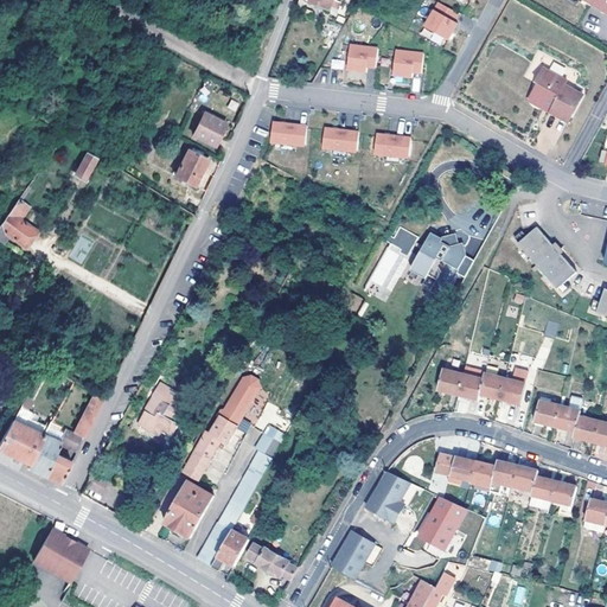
[(606,0),(582,0),(606,14),(606,0)]
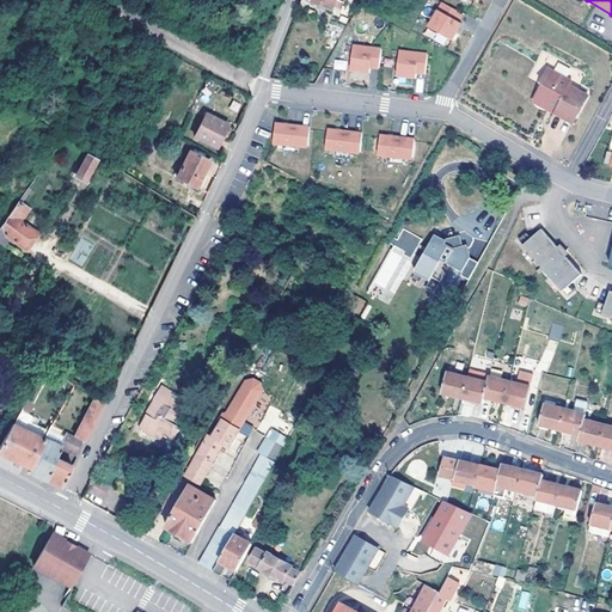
[(458,23),(456,22),(460,13),(439,1),(426,26),(433,31),(446,38),(448,40),(458,23)]
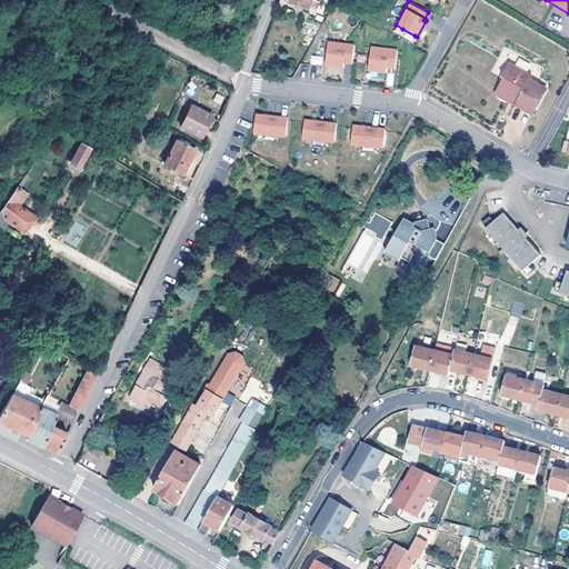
[(398,36),(410,42),(415,36),(402,29),(398,36)]
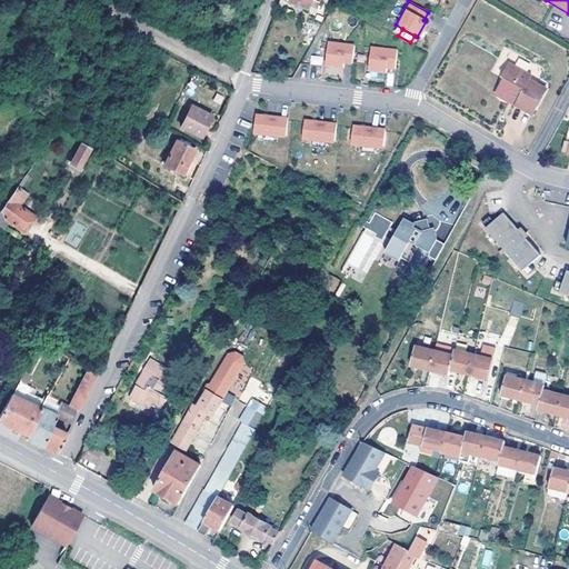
[(326,41),(325,65),(343,66),(345,59),(352,60),(353,42),(326,41)]
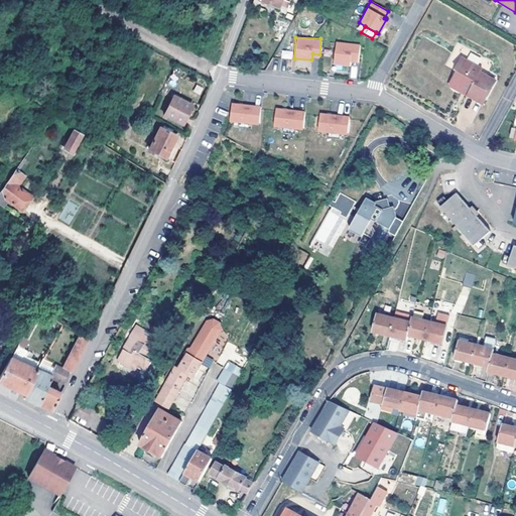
[(335,59),(352,60),(352,55),(359,56),(360,40),(336,39),(335,59)]
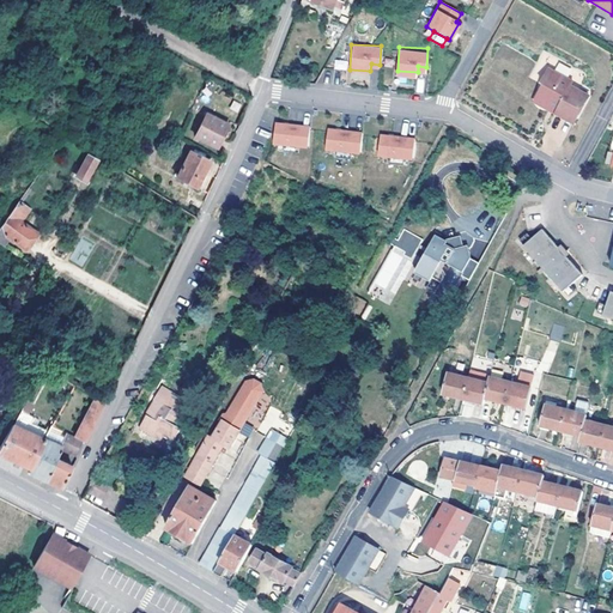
[(571,122),(586,96),(568,85),(570,82),(547,68),(539,83),(541,84),(533,97),(533,98),(534,101),(536,103),(540,105),(546,107),(547,105),(554,109),(552,113),(571,122)]
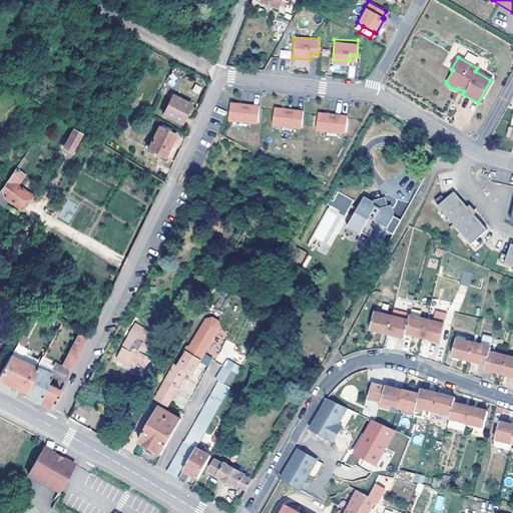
[(169,96),(160,113),(178,123),(182,116),(185,110),(187,105),(169,96)]
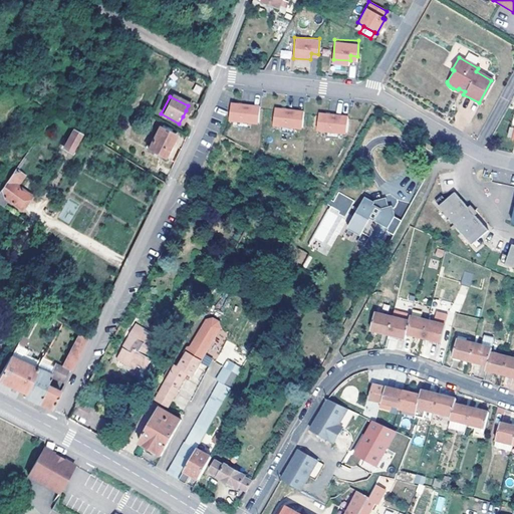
[(231,123),(236,124),(237,118),(249,120),(256,121),(259,106),(231,102),(228,117),(231,118),(231,123)]
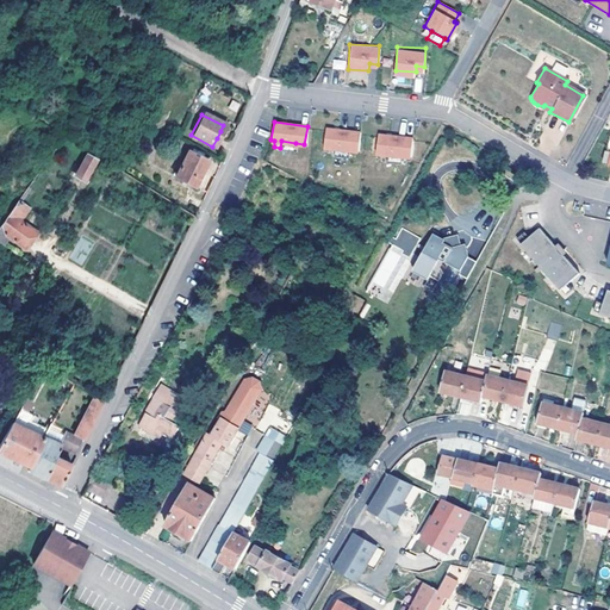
[(331,157),(332,149),(347,151),(355,153),(359,135),(325,129),(322,148),(325,148),(324,156),(331,157)]
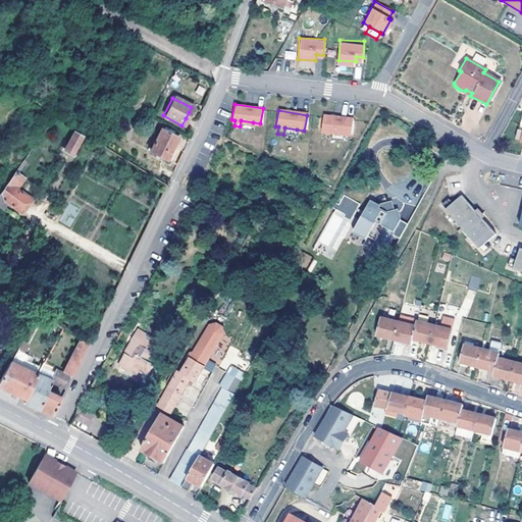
[(327,141),(328,134),(341,136),(348,137),(351,121),(322,117),(319,133),(322,133),(321,140),(327,141)]
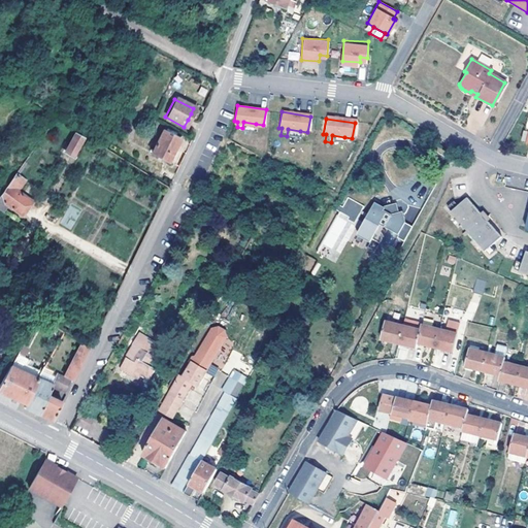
[(287,136),(299,137),(300,131),(288,129),(287,136)]
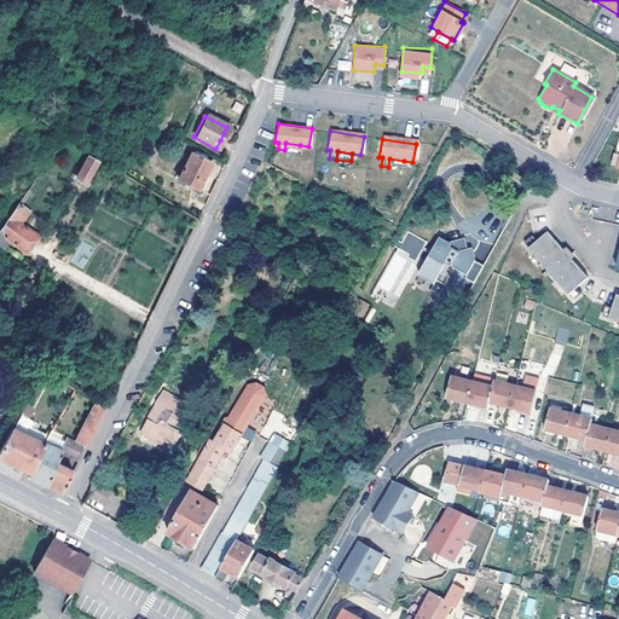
[(186,152),(173,179),(194,189),(207,162),(186,152)]
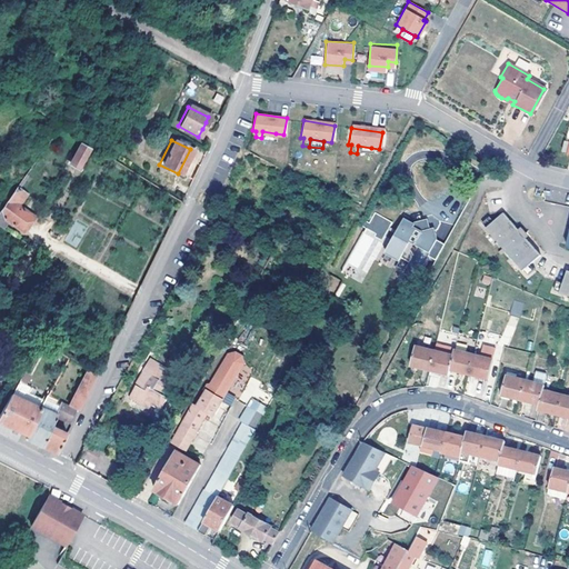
[(78,143),(67,163),(77,168),(88,149),(78,143)]
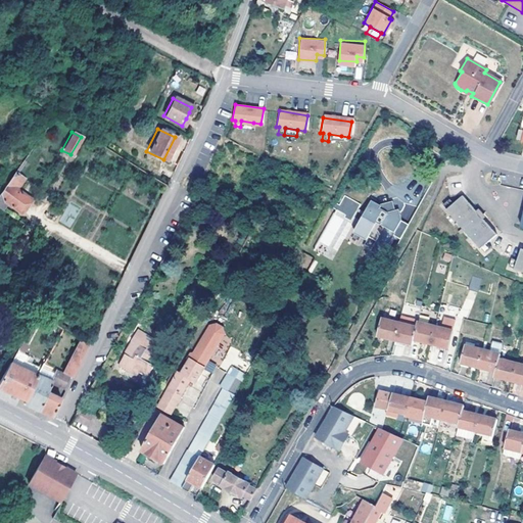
[(328,141),(340,143),(341,136),(329,134),(328,141)]
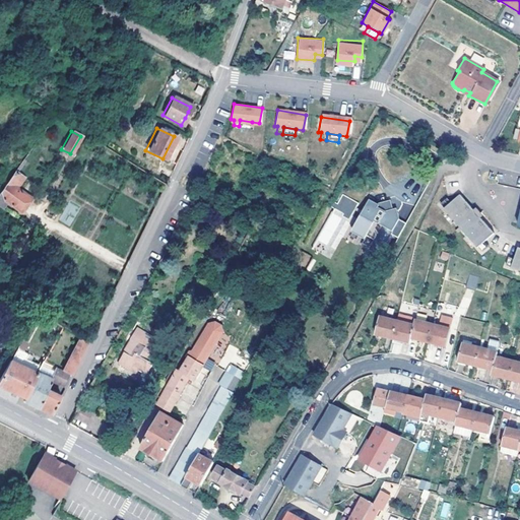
[(26,151),(0,187),(0,207),(4,202),(18,211),(28,198),(15,187),(21,178),(19,176),(33,156),(26,151)]
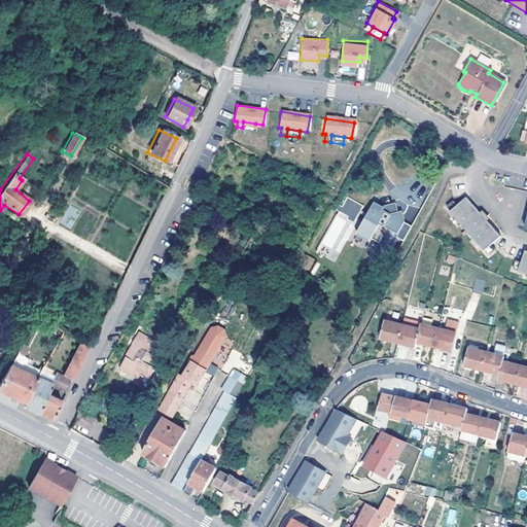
[(362,206),(347,198),(339,211),(349,216),(348,219),(353,221),(362,206)]
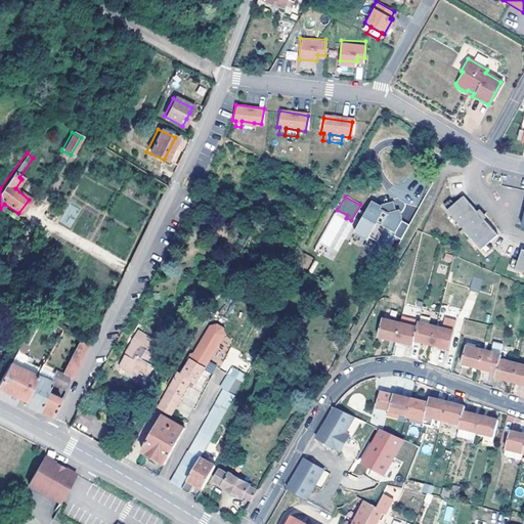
[(479,246),(483,250),(489,245),(485,239),(495,231),(483,218),(470,204),(464,197),(454,205),(450,200),(443,206),(447,210),(446,211),(478,247),(479,246)]
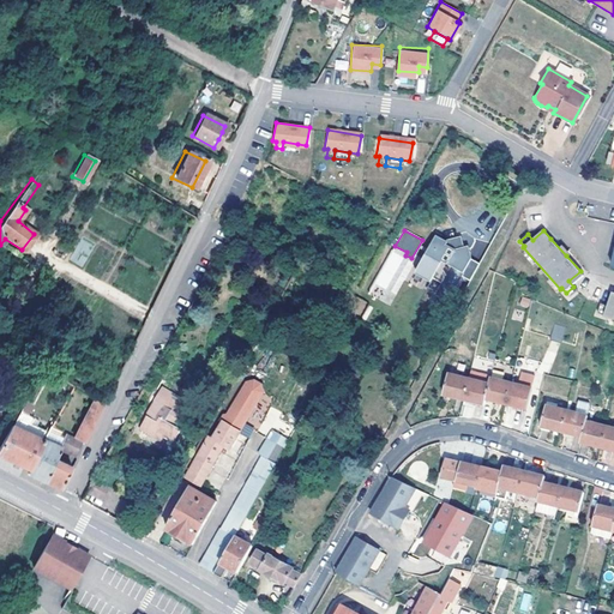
[(469,280),(479,262),(470,257),(467,246),(463,247),(459,236),(446,240),(446,241),(434,235),(415,271),(429,280),(432,277),(440,282),(437,290),(447,296),(461,275),(469,280)]
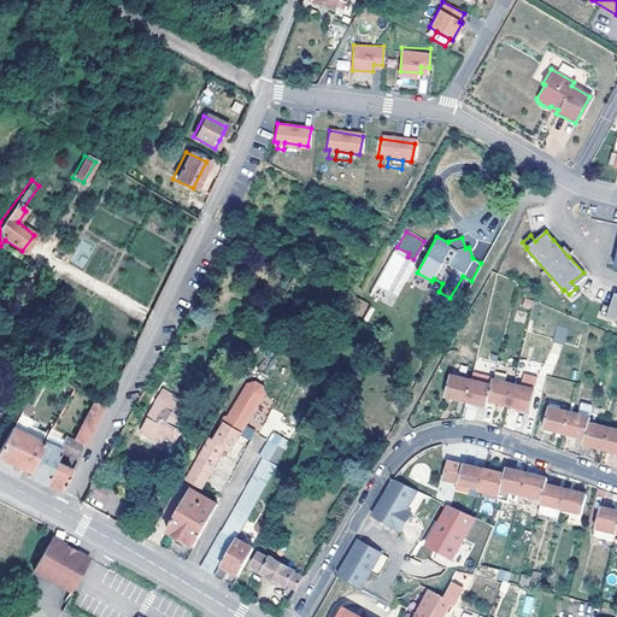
[(369,293),(391,307),(416,264),(394,251),(369,293)]
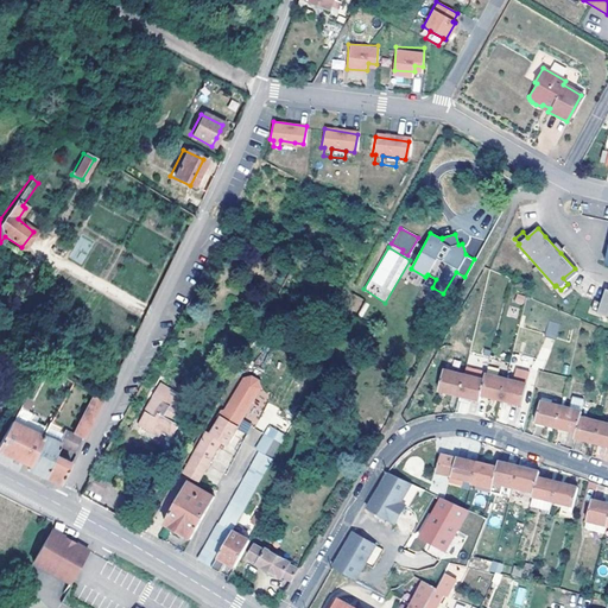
[(563,278),(568,284),(578,273),(575,268),(563,278)]
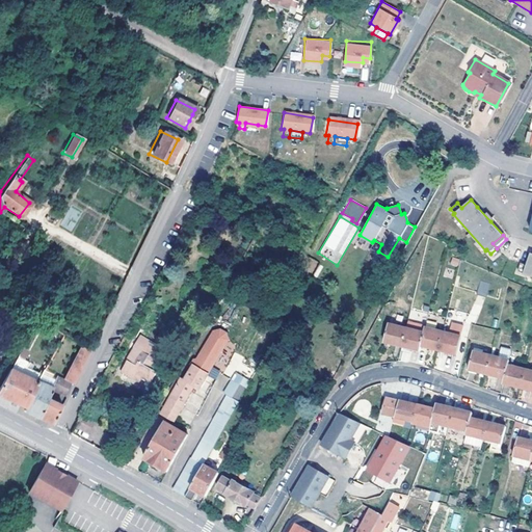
[(515,262),(513,271),(531,276),(531,254),(526,253),(522,264),(515,262)]
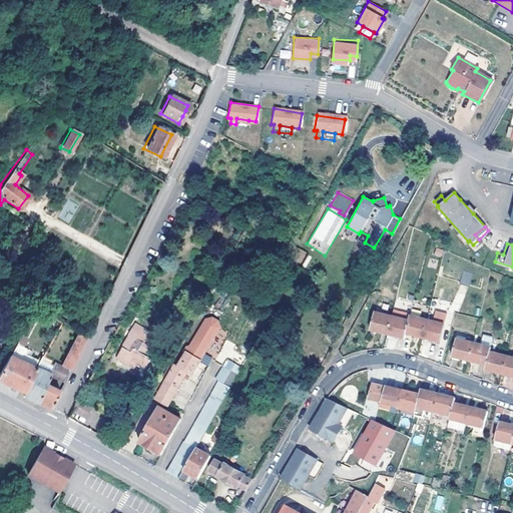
[(469,286),(472,273),(463,271),(460,284),(469,286)]
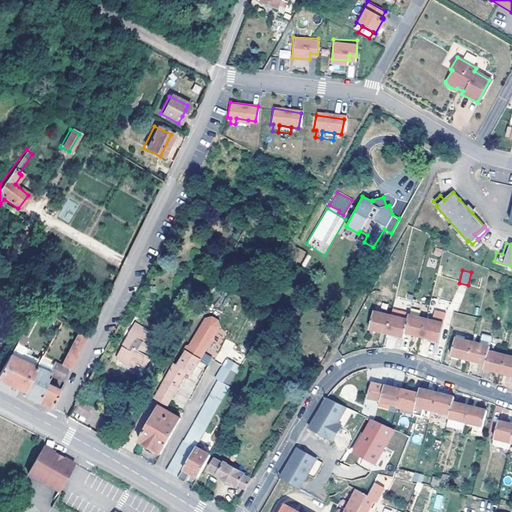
[(443,312),(425,308),(423,318),(419,336),(434,339),(438,323),(441,323),(443,312)]
